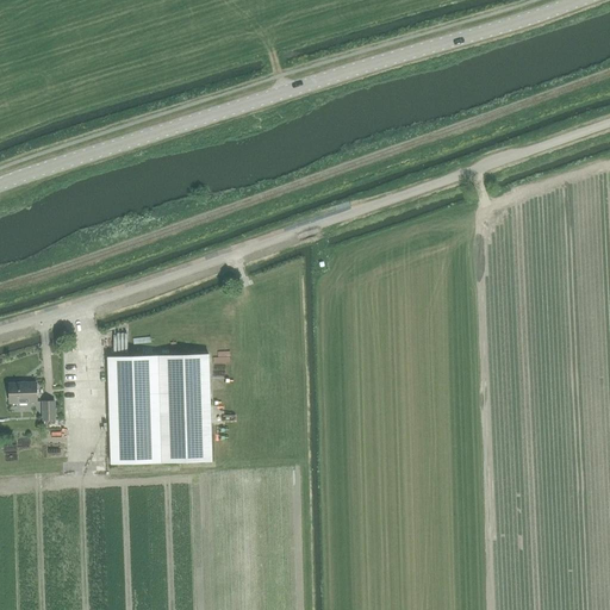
[(244,324),(238,325),(242,342),(262,337),(259,323),(246,327),(244,324)]
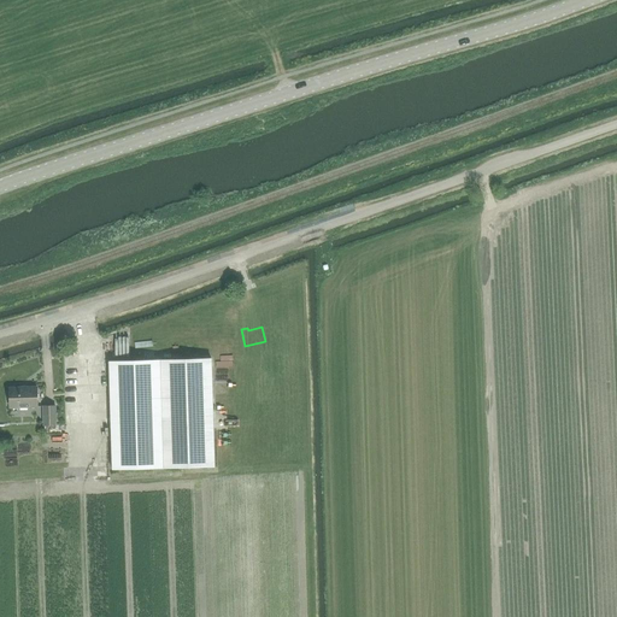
[(211,358),(130,360),(109,360),(112,470),(215,468),(211,358)]
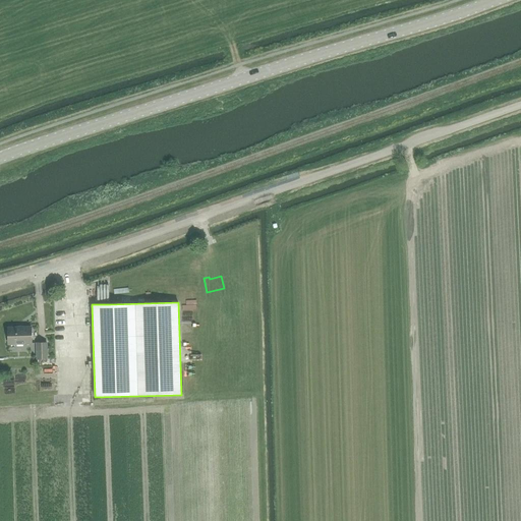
[(217,332),(230,332),(230,321),(217,321),(217,332)]
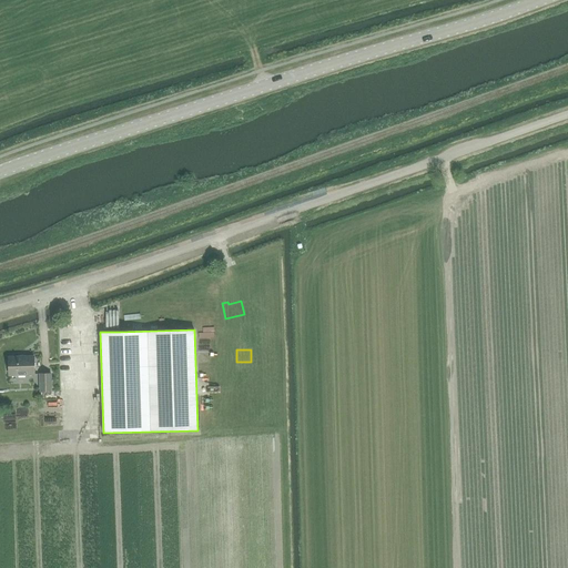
[(231,366),(229,354),(220,356),(220,359),(219,359),(220,367),(231,366)]
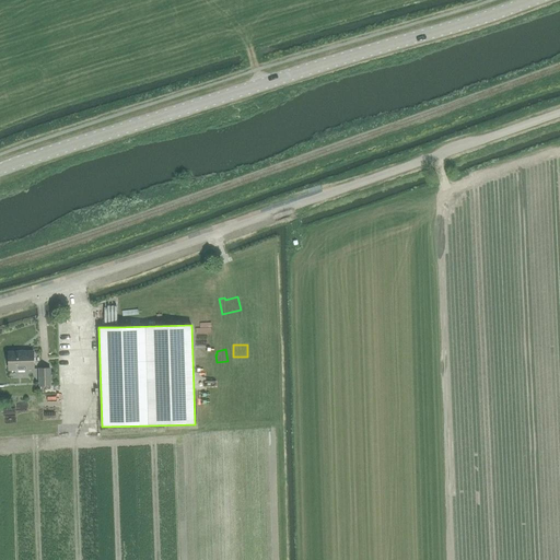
[(20,370),(34,370),(34,351),(21,351),(8,351),(9,371),(20,370)]
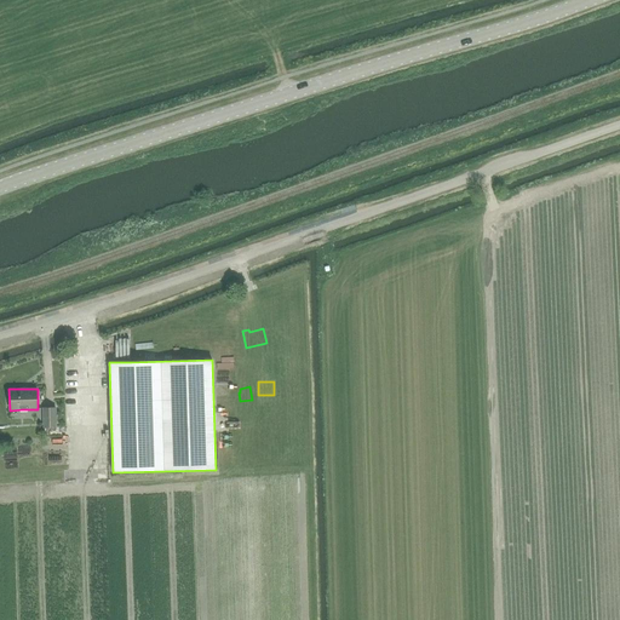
[(44,428),(57,428),(57,426),(56,408),(50,408),(44,408),(44,428)]
